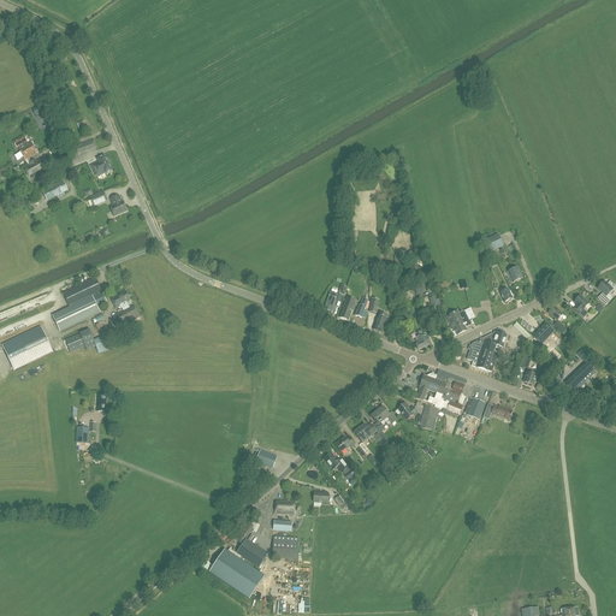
[(35,116),(45,112),(41,105),(33,108),(35,116)]
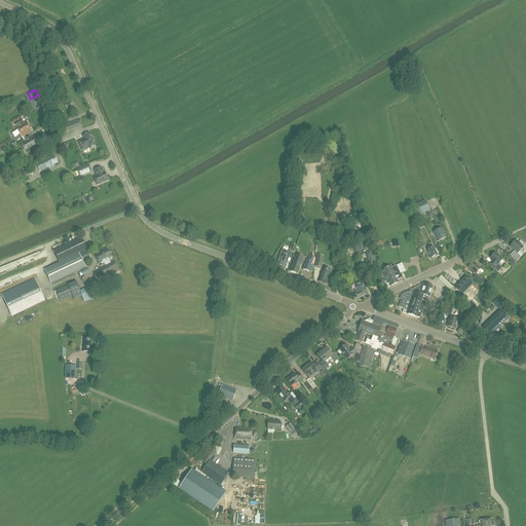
[(26,121),(23,123),(22,121),(23,120),(21,116),(11,121),(14,126),(16,125),(17,126),(16,127),(22,137),(24,141),(25,141),(25,139),(26,138),(25,135),(32,130),(26,121)]
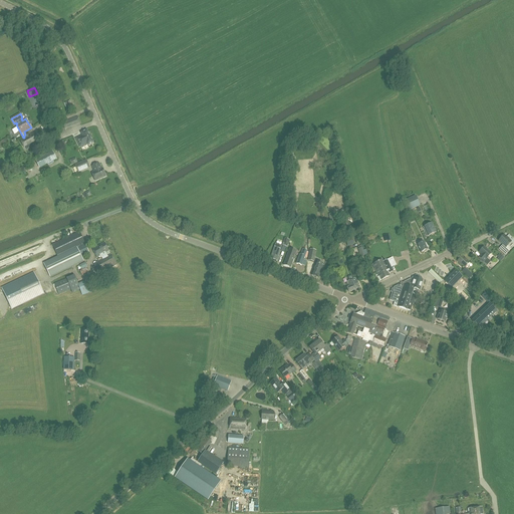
[(80,122),(77,116),(62,122),(65,129),(80,122)]
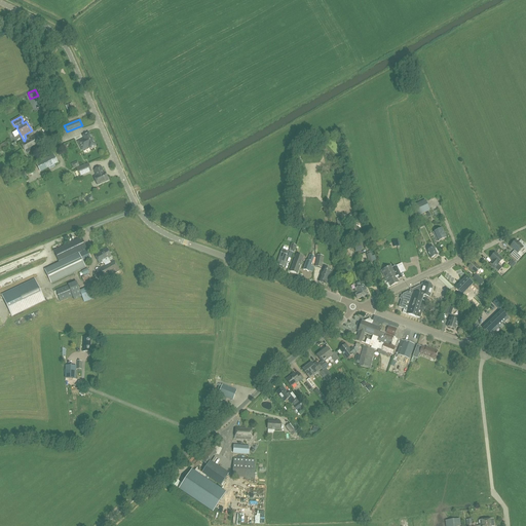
[(48,132),(44,135),(47,140),(50,138),(51,139),(54,137),(51,130),(48,132)]
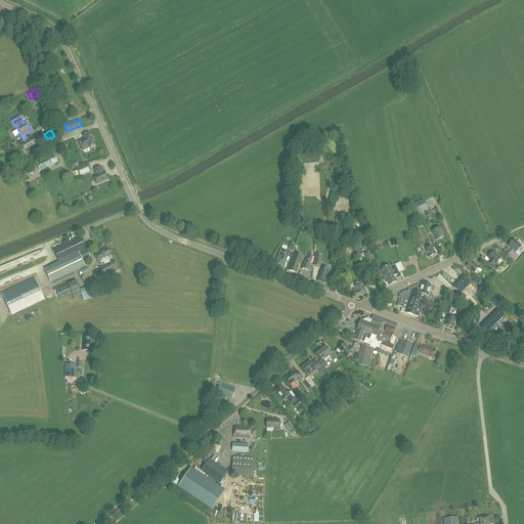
[(89,148),(95,145),(88,133),(83,135),(84,138),(78,141),(82,150),(89,146),(89,148)]
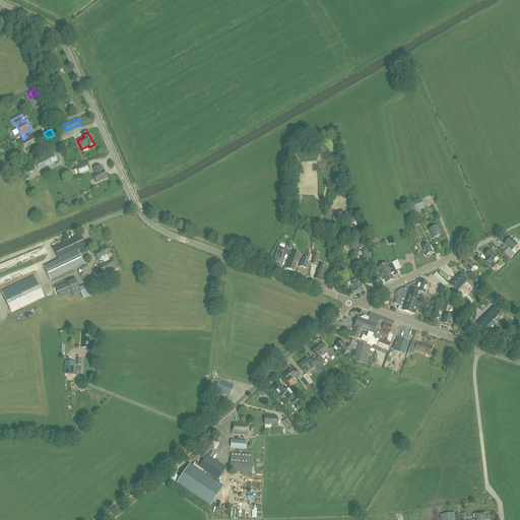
[(25,151),(39,144),(34,134),(29,136),(29,135),(28,135),(27,135),(26,135),(25,135),(25,136),(24,137),(24,139),(23,139),(20,141),(25,151)]
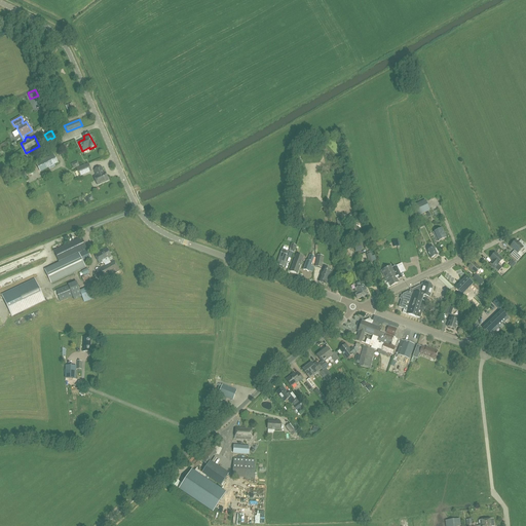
[(37,164),(40,172),(58,163),(53,155),(37,164)]
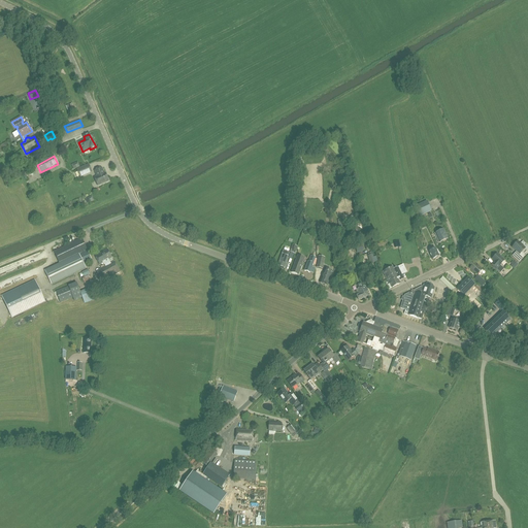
[(80,177),(92,172),(89,164),(77,169),(80,177)]
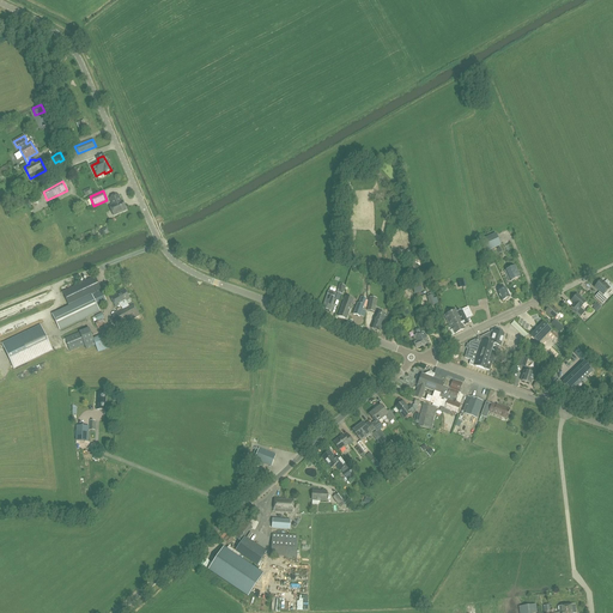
[(126,210),(122,201),(121,201),(119,195),(110,199),(113,205),(110,206),(114,216),(126,210)]
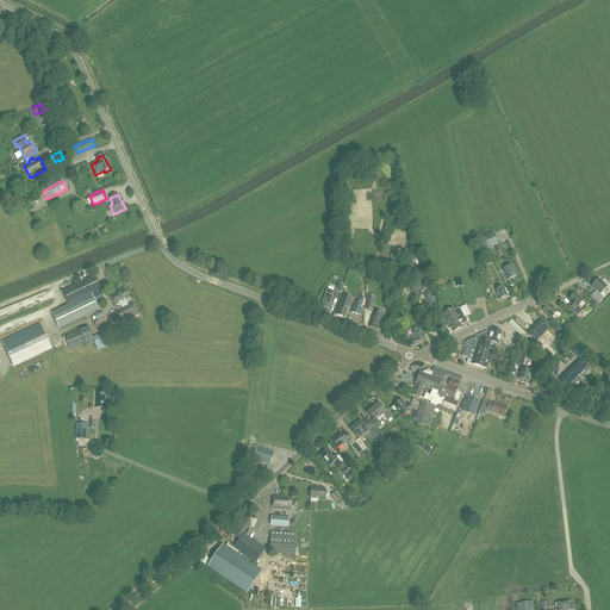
[(485,250),(498,244),(492,232),(479,238),(485,250)]
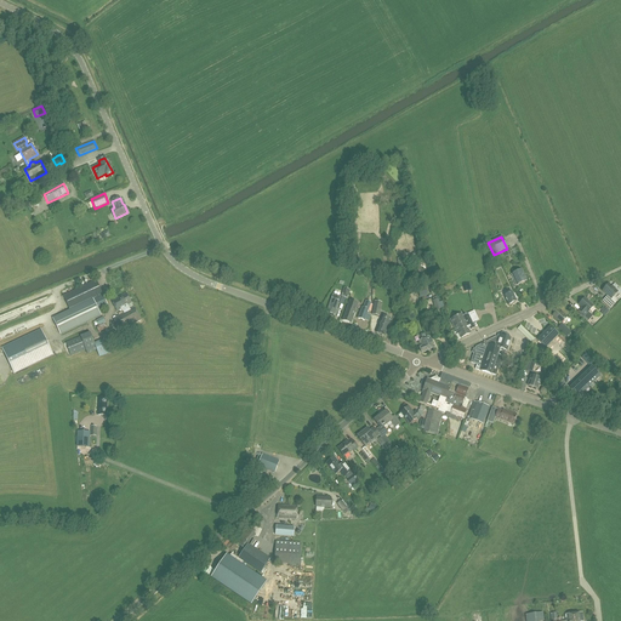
[(527,280),(522,269),(511,274),(516,285),(527,280)]
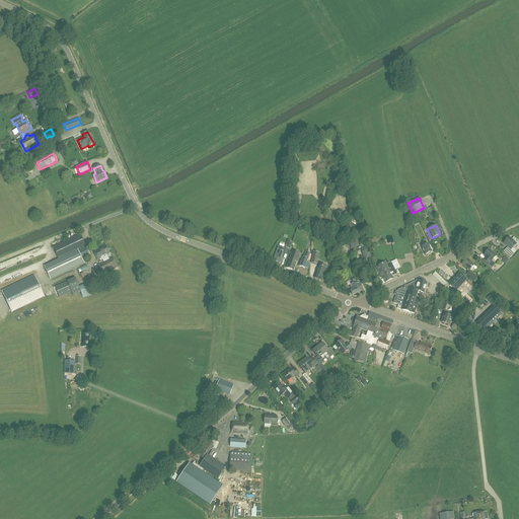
[(53,247),(58,260),(45,266),(51,280),(85,264),(83,260),(90,256),(80,234),(53,247)]
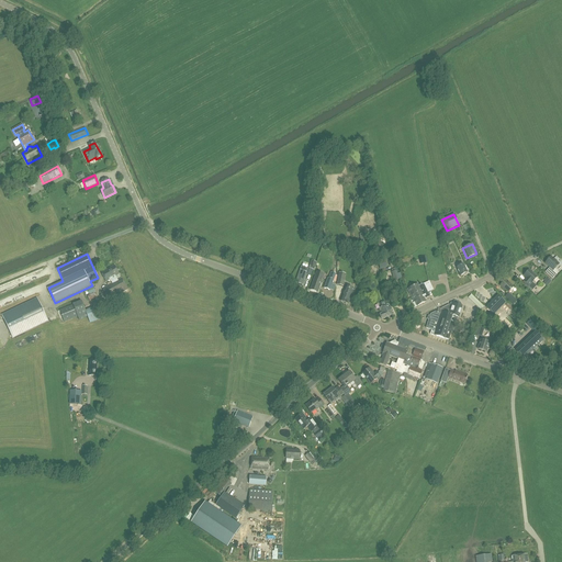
[(551,257),(544,263),(550,268),(546,272),(552,279),(559,272),(558,271),(561,266),(561,261),(557,257),(554,259),(551,257)]
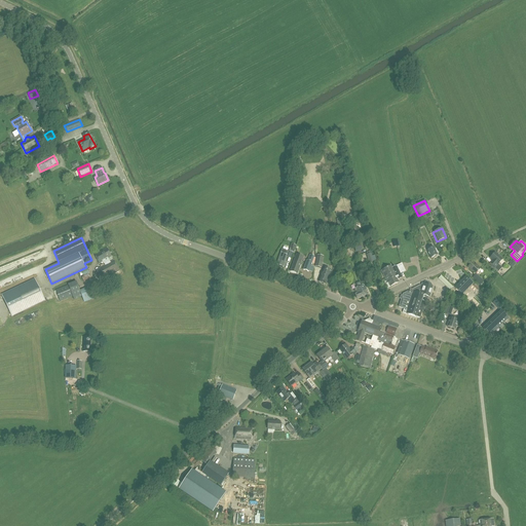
[(355,252),(363,251),(361,242),(353,245),(355,252)]
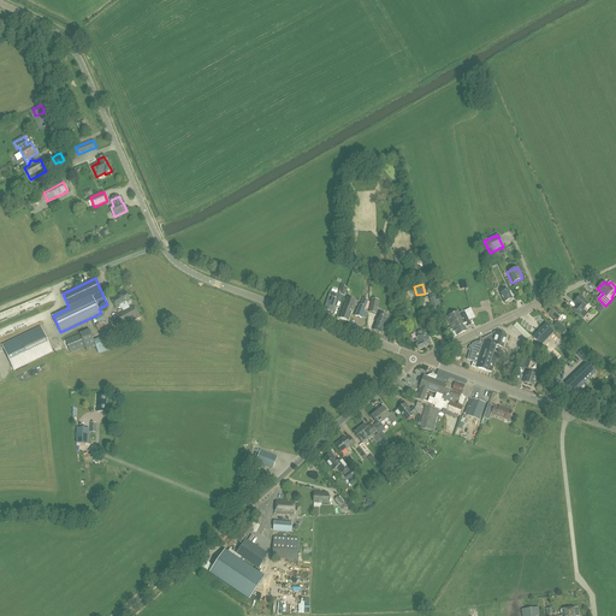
[(503,292),(501,294),(504,302),(505,302),(507,302),(508,302),(508,301),(511,298),(510,296),(511,296),(510,292),(509,292),(508,290),(507,290),(505,288),(502,290),(503,292)]
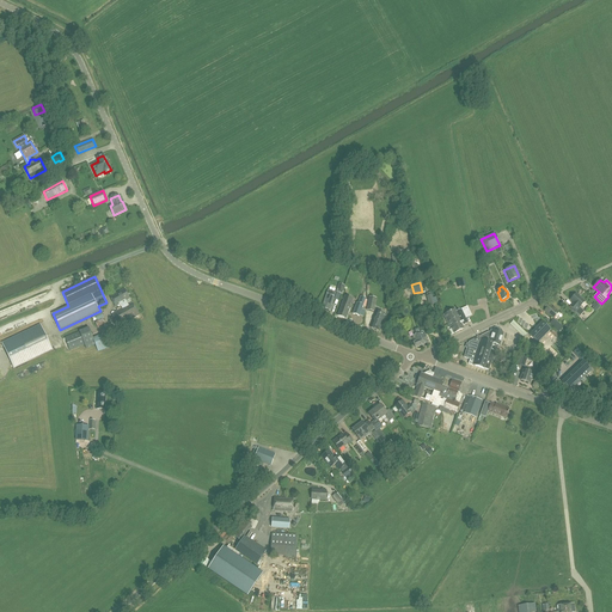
[(118,326),(139,316),(133,303),(128,305),(126,300),(130,299),(124,288),(110,297),(115,306),(120,305),(120,306),(121,305),(122,308),(111,314),(118,326)]
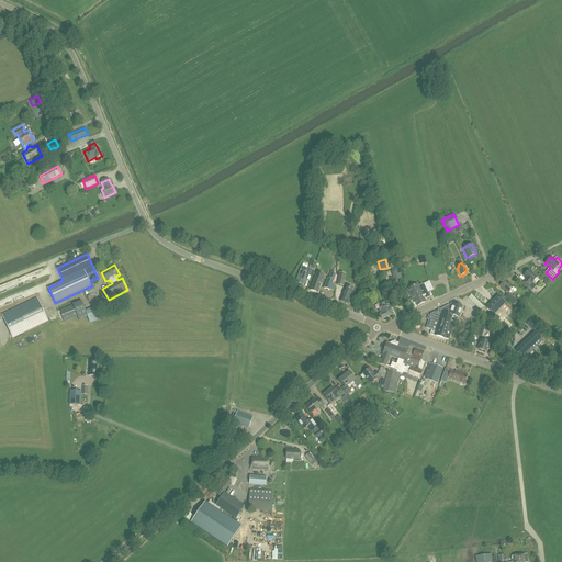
[(302,284),(306,273),(300,270),(295,282),(302,284)]
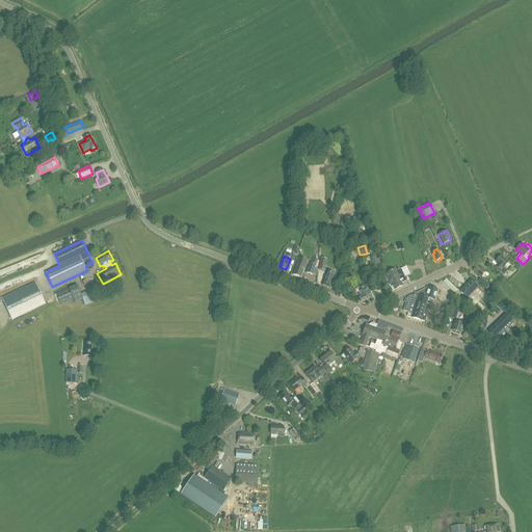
[(501,256),(496,261),(498,263),(501,266),(499,269),(497,271),(503,276),(504,274),(507,271),(504,267),(508,262),(501,256)]
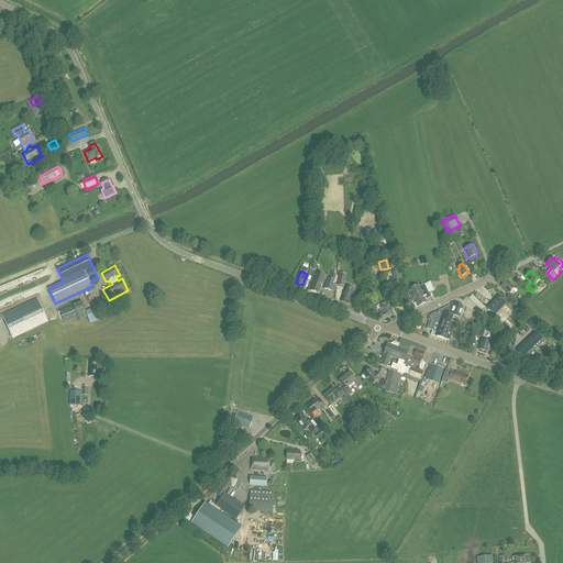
[(317,273),(316,276),(310,290),(318,294),(322,283),(321,283),(324,275),(317,273)]
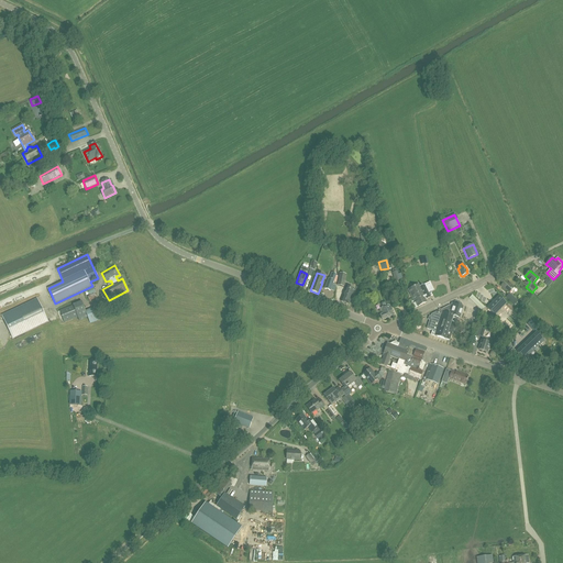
[(328,278),(324,289),(330,291),(330,290),(335,278),(337,275),(331,273),(329,278),(328,278)]
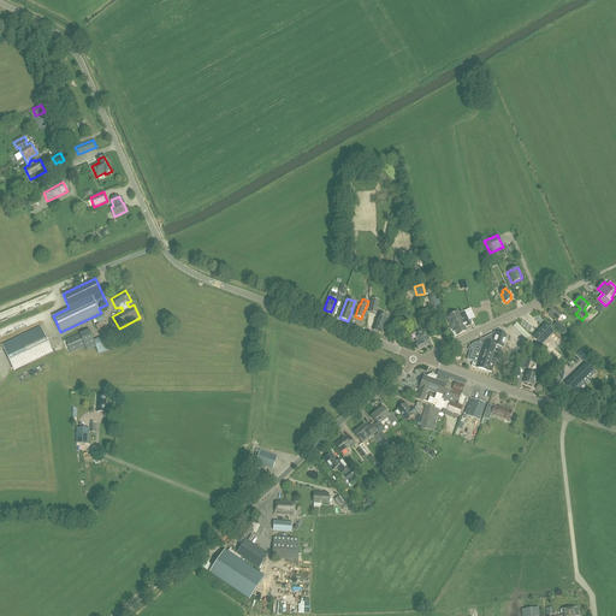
[(377,314),(379,300),(372,298),(369,312),(377,314)]
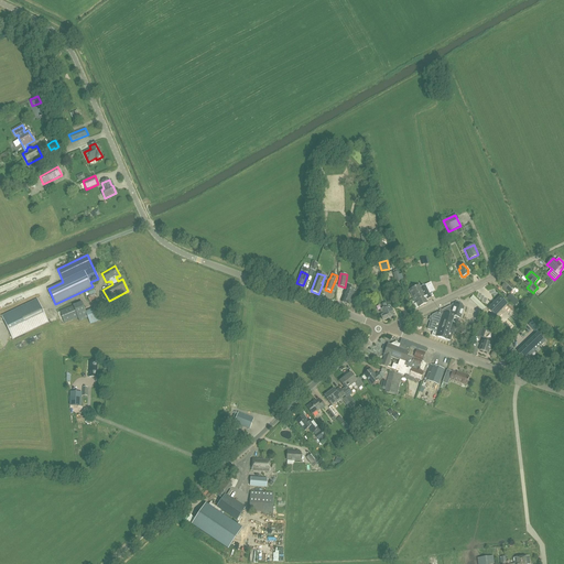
[(509,294),(514,288),(508,281),(501,286),(509,294)]
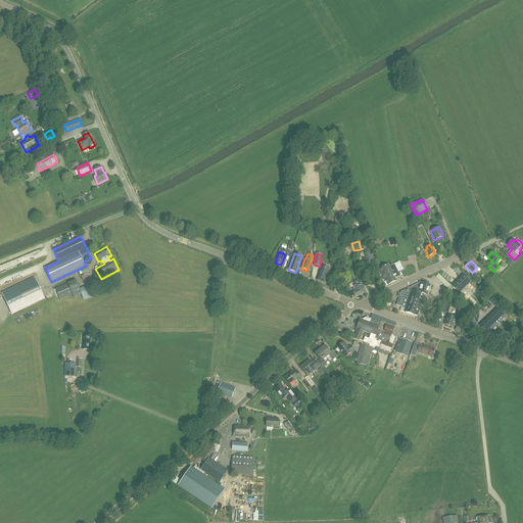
[(405,275),(398,263),(389,267),(388,265),(379,269),(384,280),(386,280),(388,285),(396,281),(395,279),(405,275)]
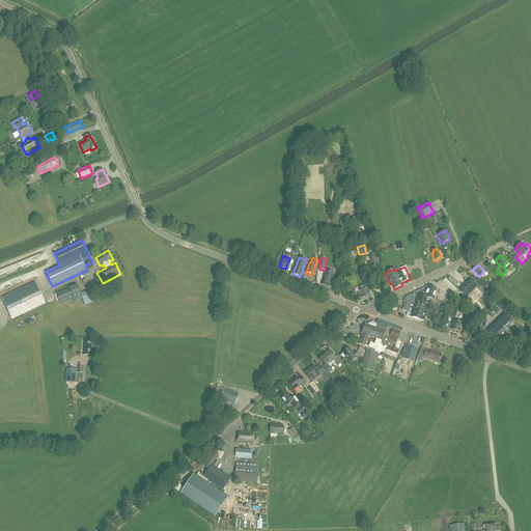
[(329,287),(334,273),(327,270),(322,284),(329,287)]
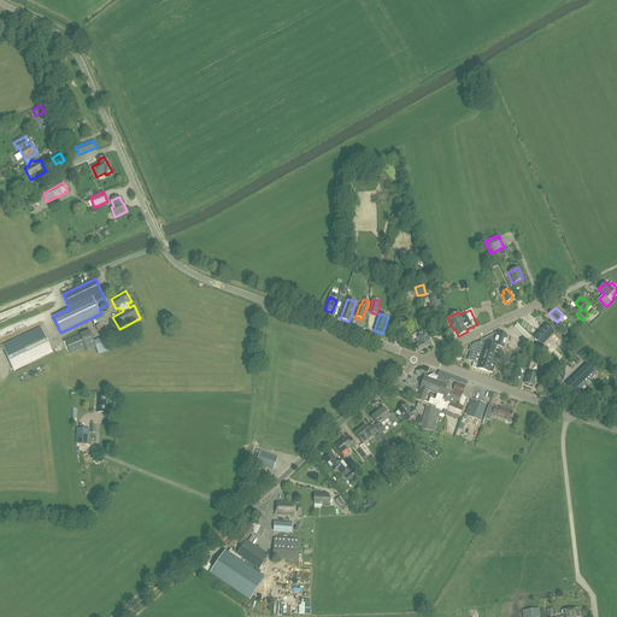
[(540,333),(534,339),(542,346),(556,333),(548,325),(541,334),(540,333)]
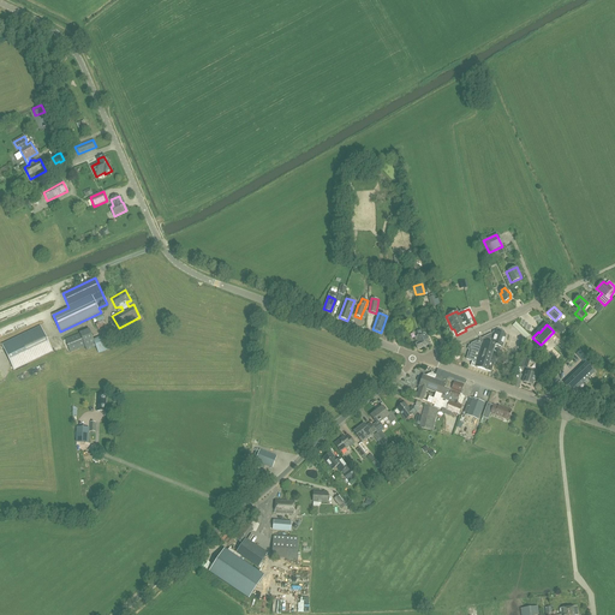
[(40,327),(3,345),(15,370),(52,352),(40,327)]
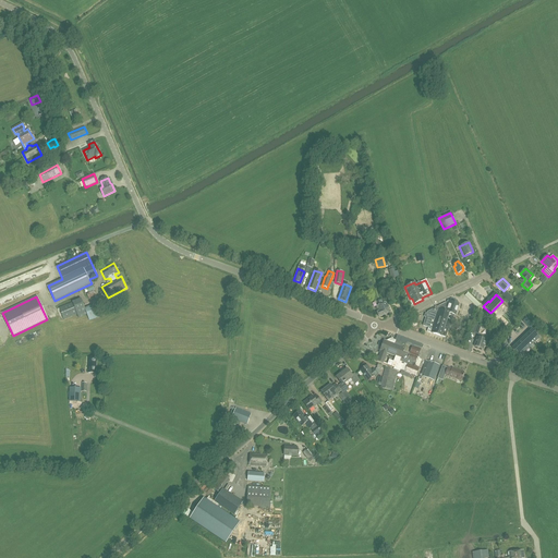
[(466,298),(465,301),(482,306),(483,303),(466,298)]
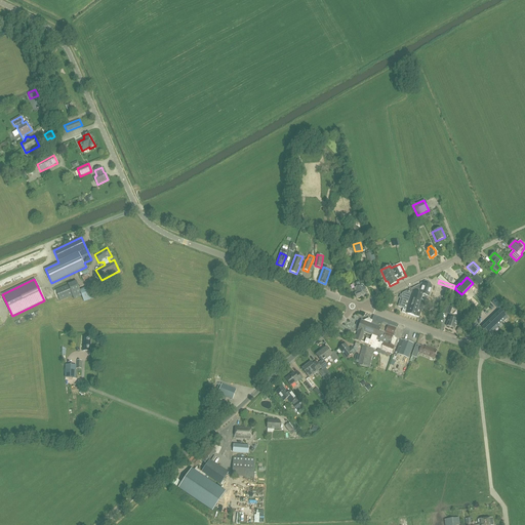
[(74,298),(82,295),(84,301),(96,297),(93,291),(101,289),(99,284),(92,287),(91,286),(80,290),(77,281),(55,289),(61,300),(73,296),(74,298)]
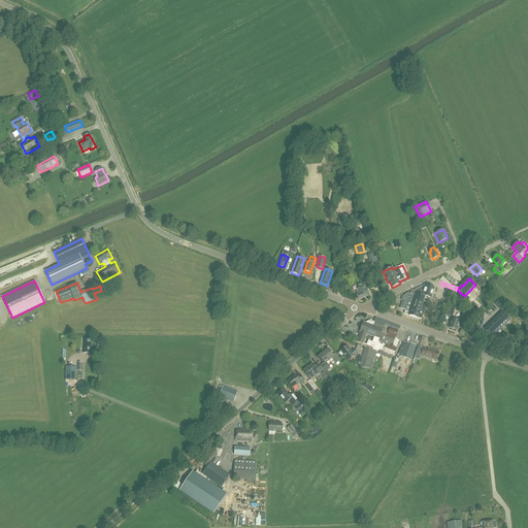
[(359,294),(356,295),(357,297),(358,299),(359,300),(370,295),(365,286),(363,287),(362,284),(361,283),(358,284),(357,286),(358,289),(356,290),(359,294)]
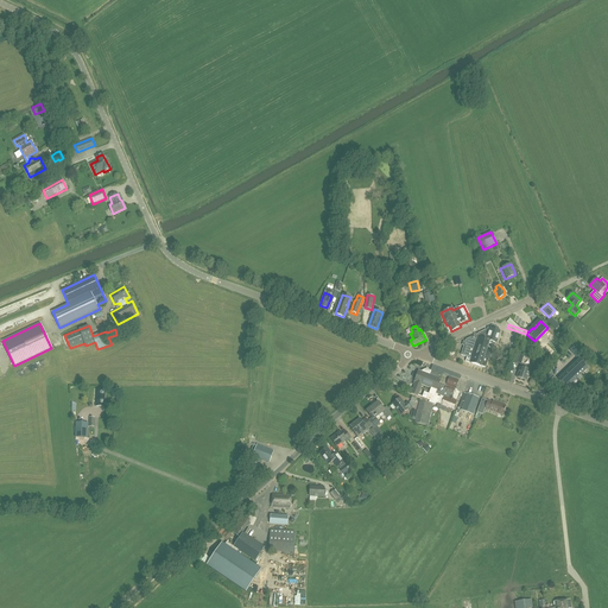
[(467,340),(461,355),(467,356),(466,361),(469,362),(481,366),(485,367),(488,359),(489,360),(492,352),(491,350),(493,342),(494,343),(496,343),(500,333),(499,331),(499,330),(499,328),(493,325),(491,327),(489,329),(488,328),(487,330),(486,330),(476,335),(475,336),(474,336),(473,337),(470,337),(467,340)]
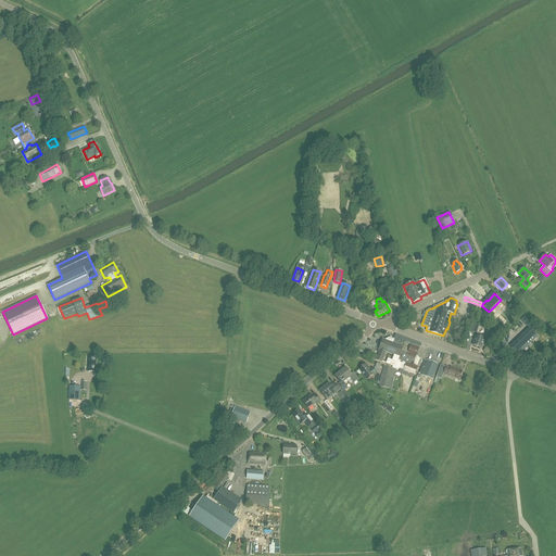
[(479,310),(474,316),(479,319),(483,314),(479,310)]
